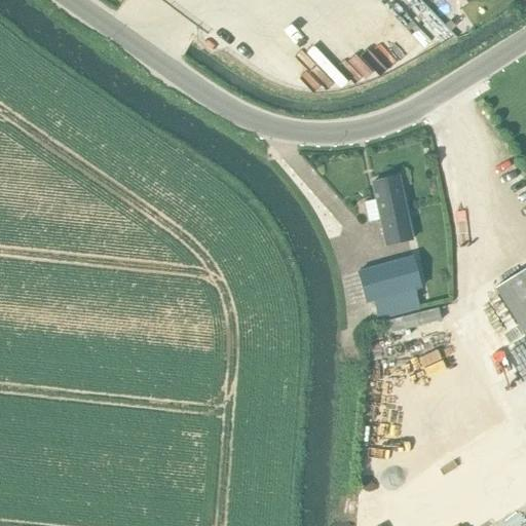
[(243,0),(259,11),(267,0),(243,0)]
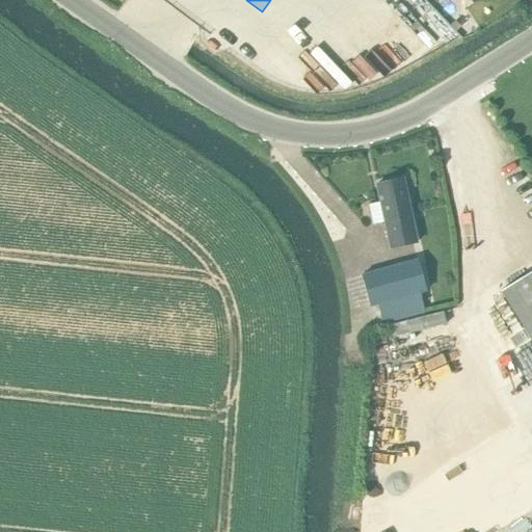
[(376,183),(386,230),(390,247),(416,242),(402,178),(376,183)]
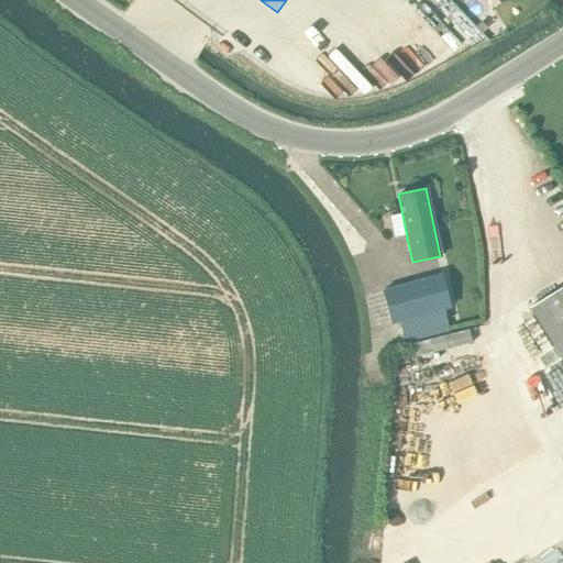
[(452,307),(442,273),(379,289),(389,323),(398,321),(404,343),(449,331),(443,309),(452,307)]
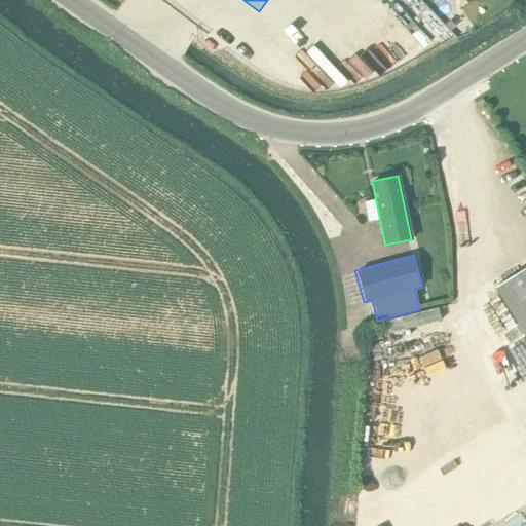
[(525,267),(494,288),(525,337),(525,267)]
